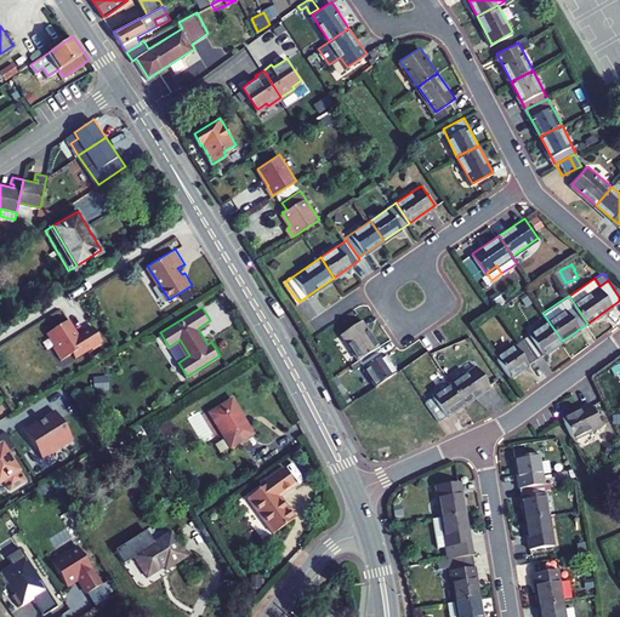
[(77,356),(103,340),(94,324),(79,332),(69,318),(49,330),(57,343),(53,346),(62,358),(73,350),(77,356)]
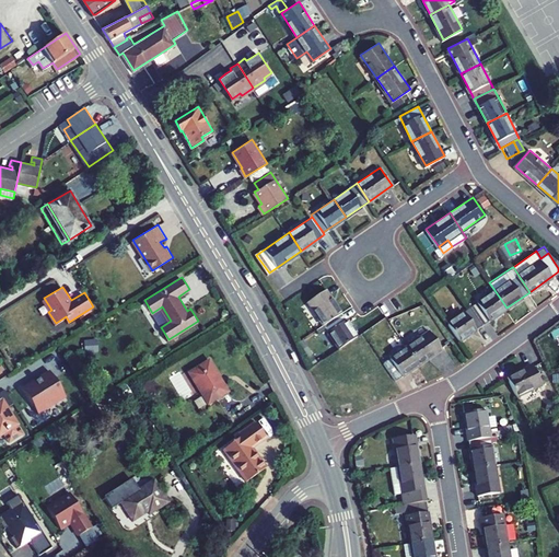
[(309,300),(324,323),(342,311),(326,288),(309,300)]
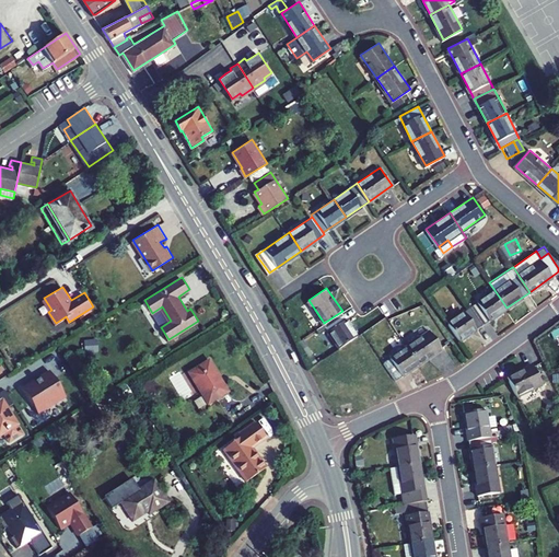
[(495,290),(472,305),(484,323),(507,308),(495,290)]
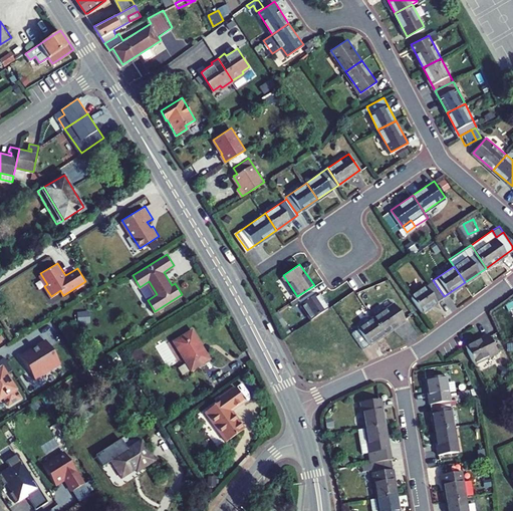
[(412,294),(423,311),(444,296),(433,280),(412,294)]
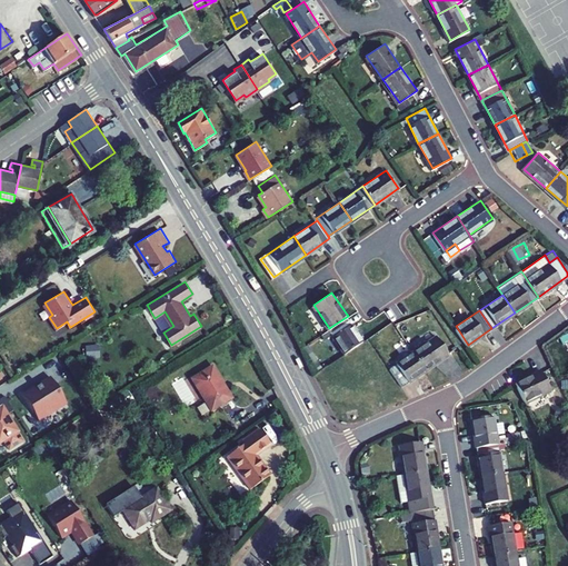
[(329,328),(346,353),(364,340),(348,316),(329,328)]
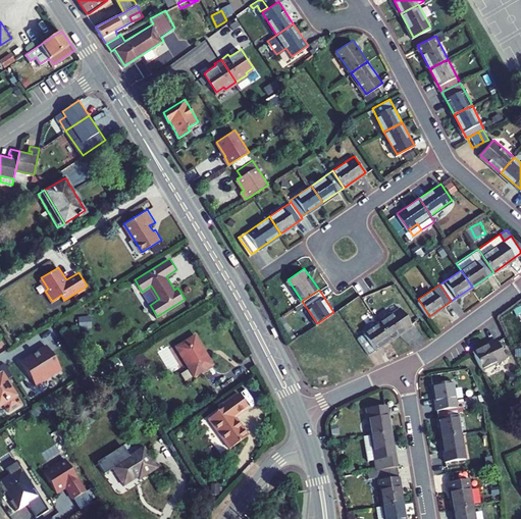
[(379,321),(391,339),(413,323),(401,307),(379,321)]
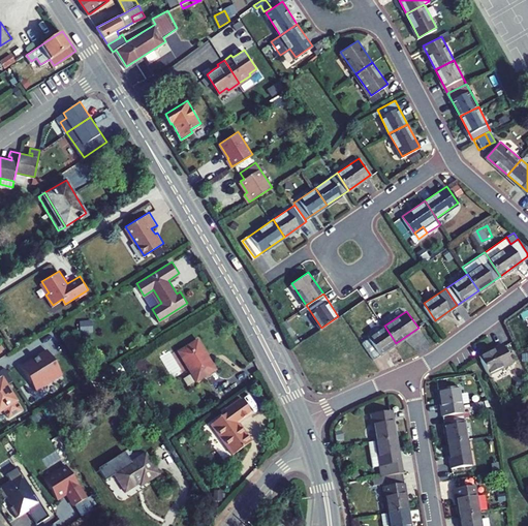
[(363,341),(374,358),(396,343),(384,326),(363,341)]
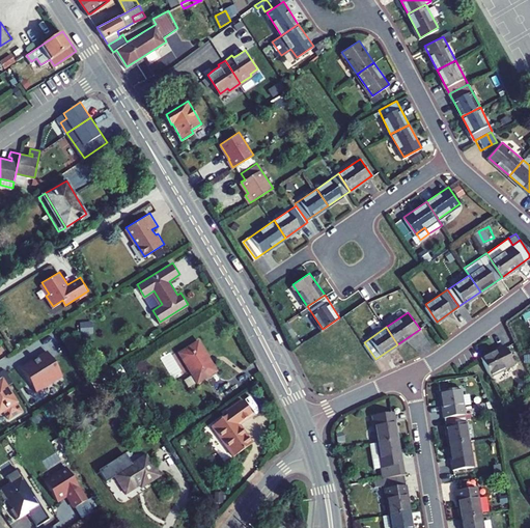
[(198,382),(218,369),(199,339),(179,352),(198,382)]
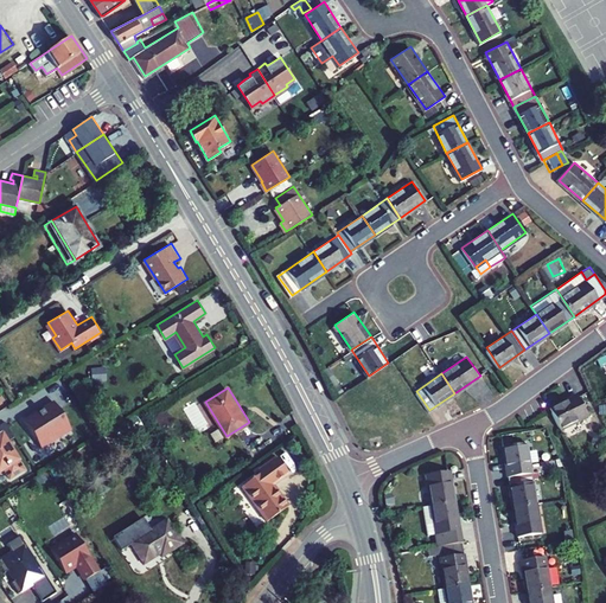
[(561,428),(588,414),(578,393),(550,406),(561,428)]
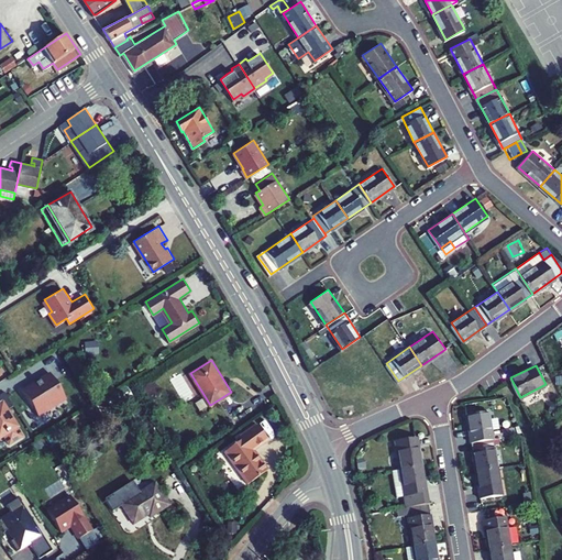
[(34,381),(22,387),(39,414),(67,396),(51,370),(40,377),(41,379),(36,381),(34,381)]
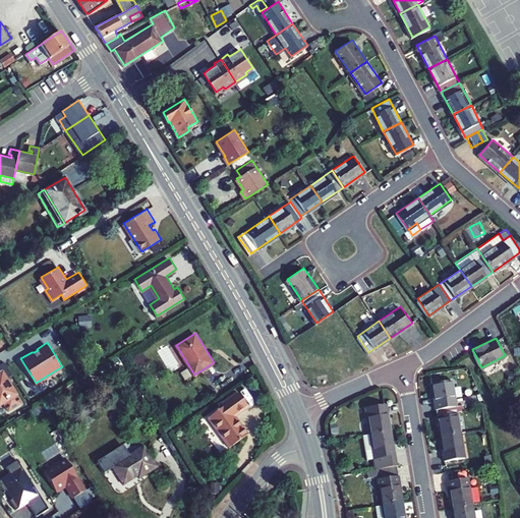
[(0,403),(4,401),(9,409),(21,401),(2,370),(0,371),(0,403)]
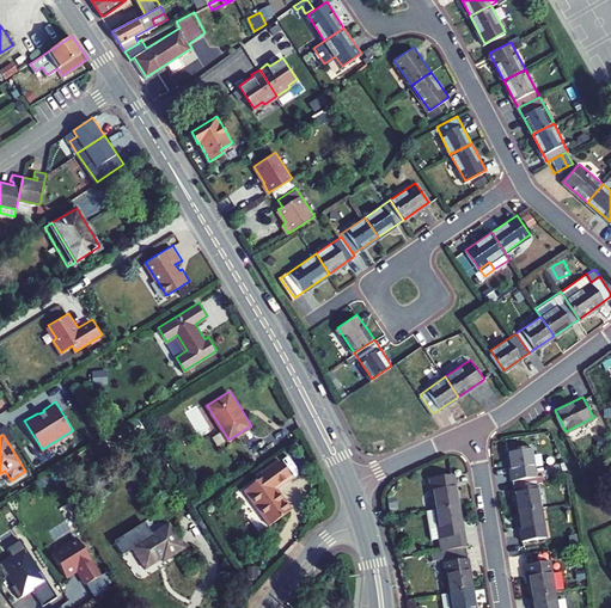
[(508,448),(513,479),(537,476),(531,444),(508,448)]
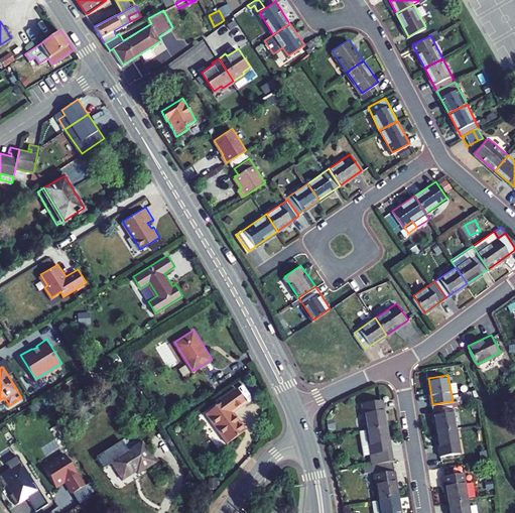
[(228,441),(246,428),(240,420),(239,421),(232,411),(246,401),(236,387),(220,398),(222,401),(207,412),(228,441)]
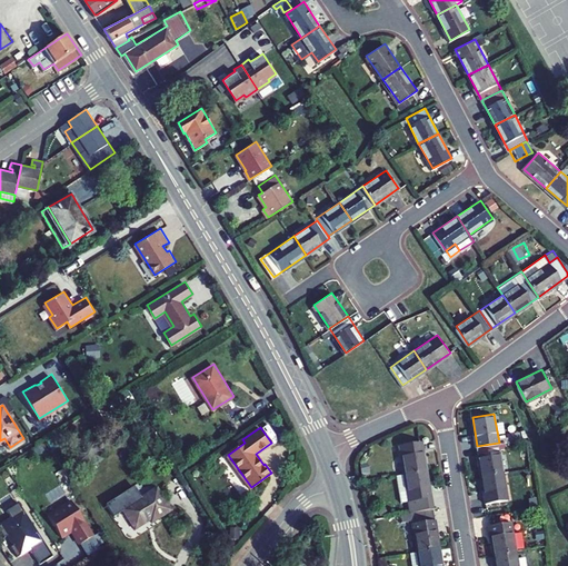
[(400,444),(405,472),(427,468),(422,439),(400,444)]
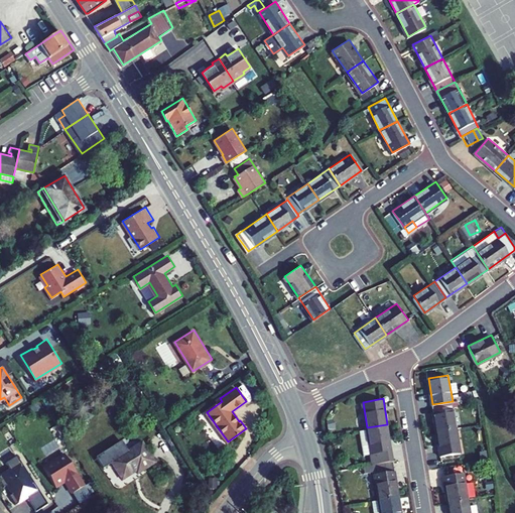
[(432,404),(436,429),(457,426),(453,401),(432,404)]
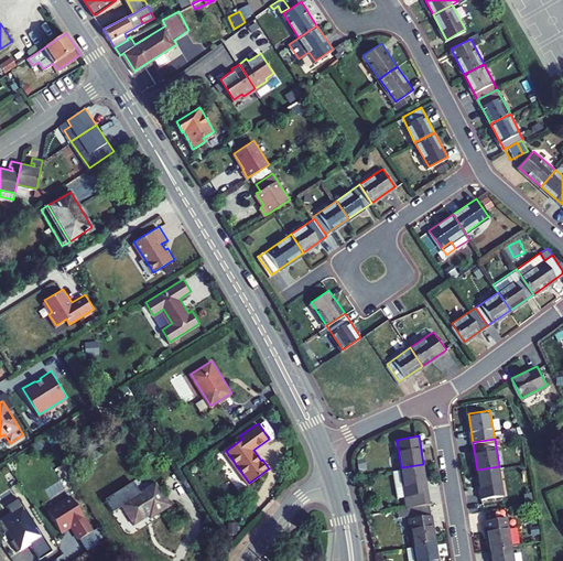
[(401,467),(407,495),(408,506),(430,503),(428,492),(423,464),(401,467)]
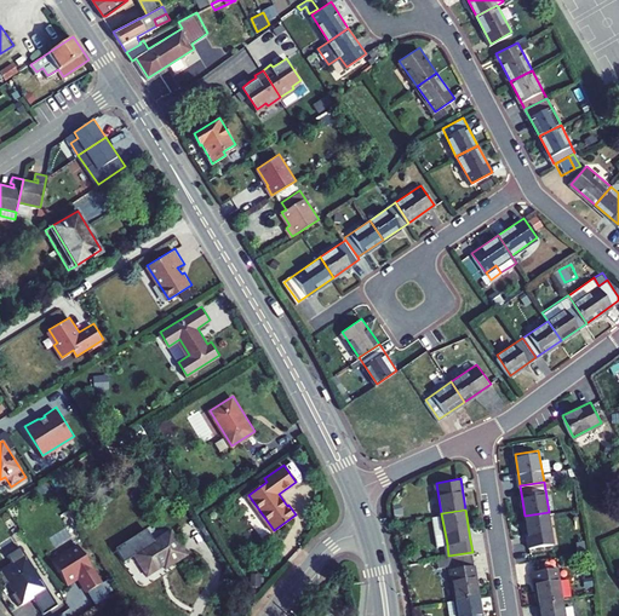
[(525,516),(529,546),(554,542),(549,512),(525,516)]
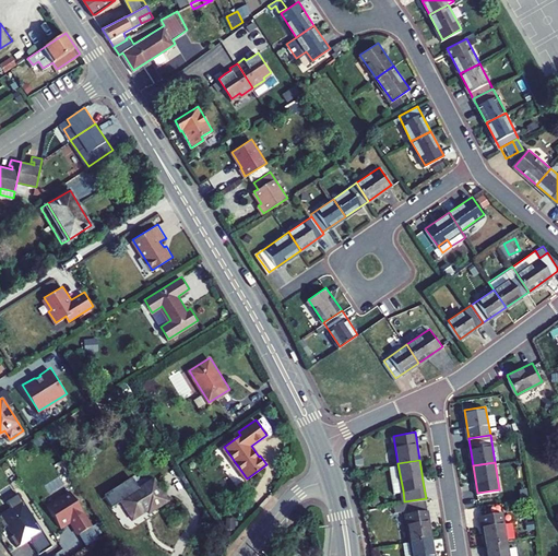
[(168,499),(154,477),(121,499),(133,518),(147,508),(150,511),(168,499)]
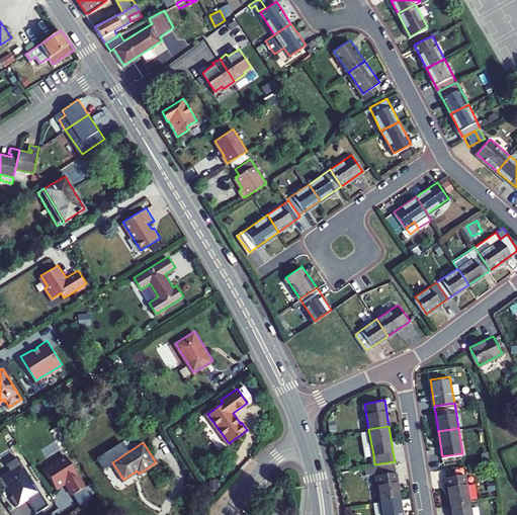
[(85,485),(66,453),(44,467),(56,487),(67,480),(69,483),(67,484),(73,493),(85,485)]
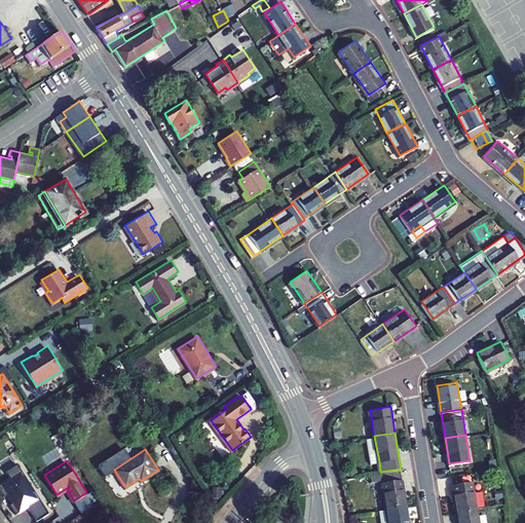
[(34,490),(17,462),(6,470),(11,477),(0,483),(0,487),(4,494),(7,493),(13,501),(10,503),(16,513),(29,505),(30,507),(29,508),(37,520),(49,512),(35,490),(34,490)]
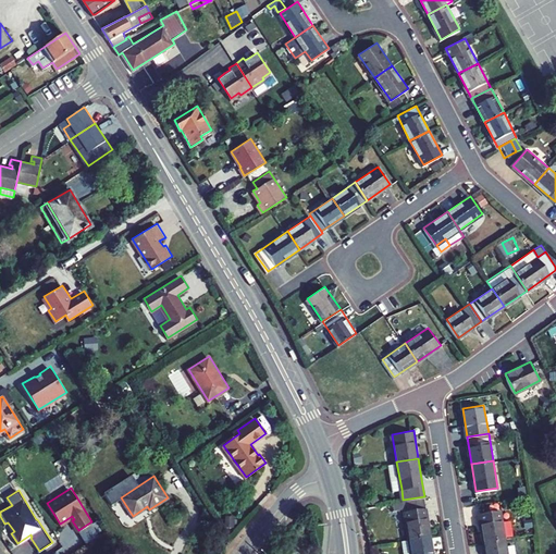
[(424,497),(403,501),(405,511),(425,507),(424,497)]
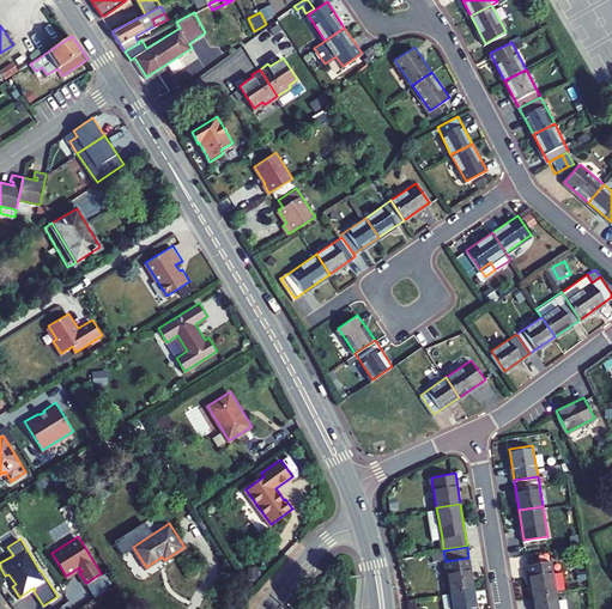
[(446,561),(450,591),(473,588),(468,558),(446,561)]
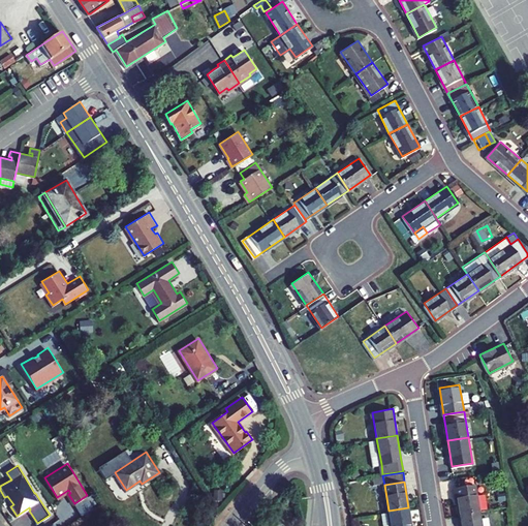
[(456,487),(460,513),(479,509),(475,484),(456,487)]
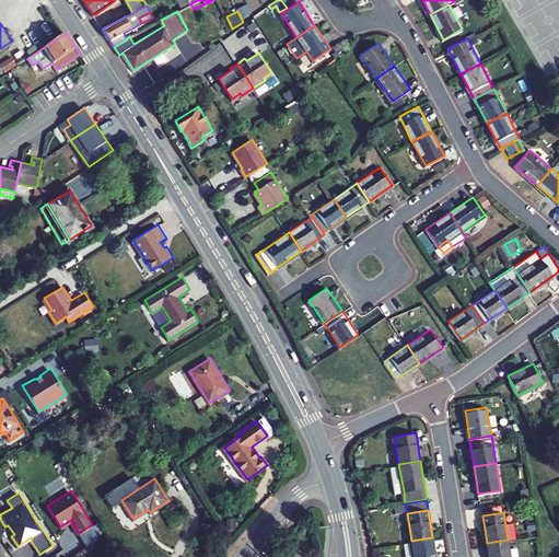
[(405,542),(406,556),(435,556),(432,537),(411,541),(405,542)]
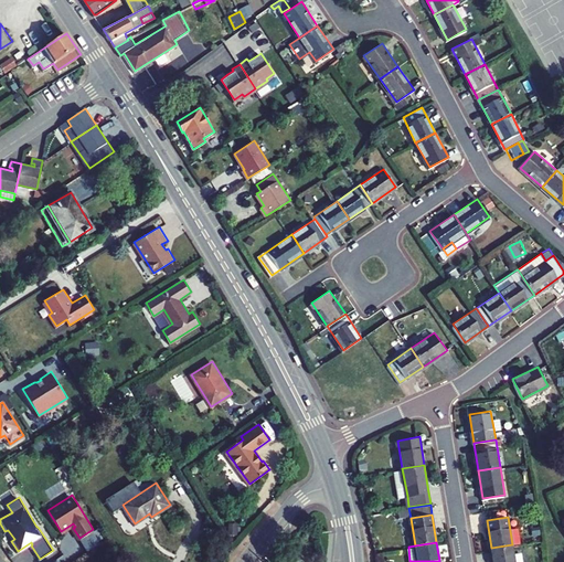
[(491,548),(492,561),(514,561),(512,544),(491,548)]
